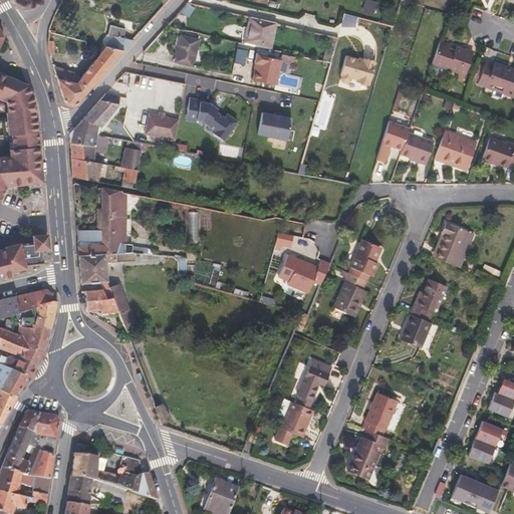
[(375,5),(365,2),(363,12),(372,14),(375,5)]
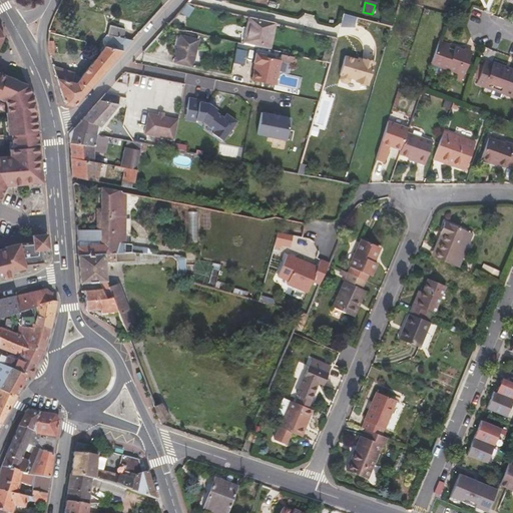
[(343,21),(355,24),(357,16),(345,13),(343,21)]
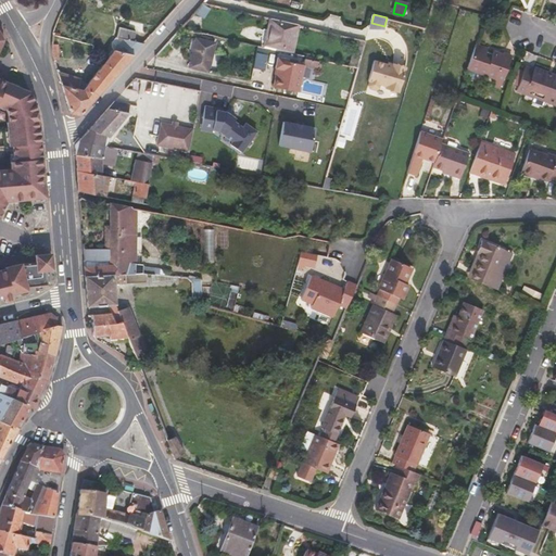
[(264,47),(292,53),(299,25),(269,19),(264,47)]
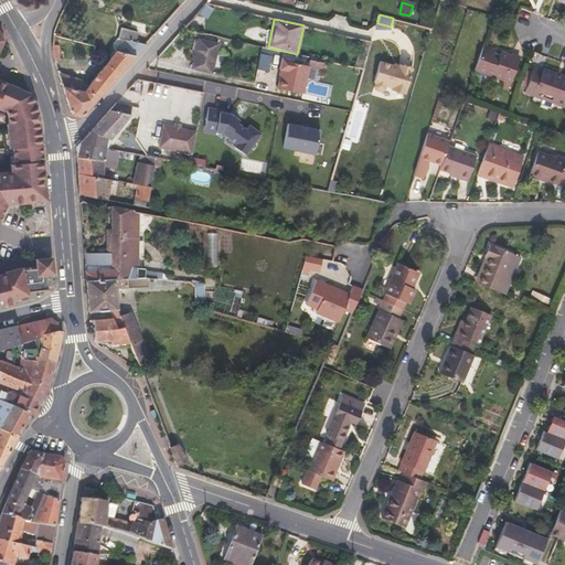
[(118,39),(125,40),(136,41),(138,31),(121,28),(118,39)]
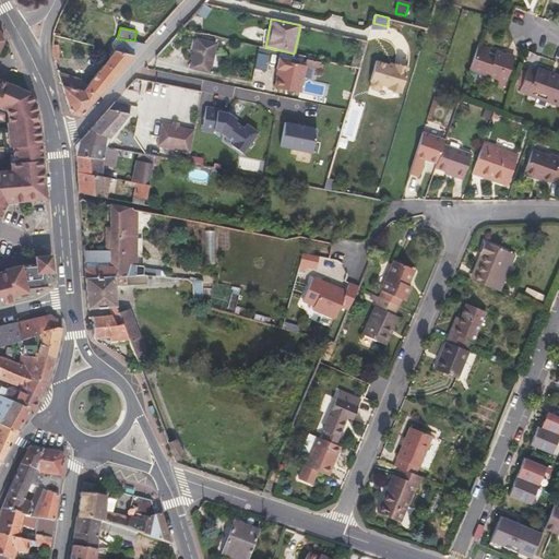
[(0,206),(4,199),(12,198),(13,202),(22,201),(21,197),(42,194),(36,144),(42,144),(39,128),(36,128),(36,125),(35,121),(38,121),(38,118),(31,93),(8,83),(6,82),(0,80),(0,48),(3,40),(0,33),(0,106),(6,109),(8,116),(9,122),(7,122),(8,129),(9,139),(9,147),(12,146),(13,162),(11,162),(11,169),(0,170),(0,206)]
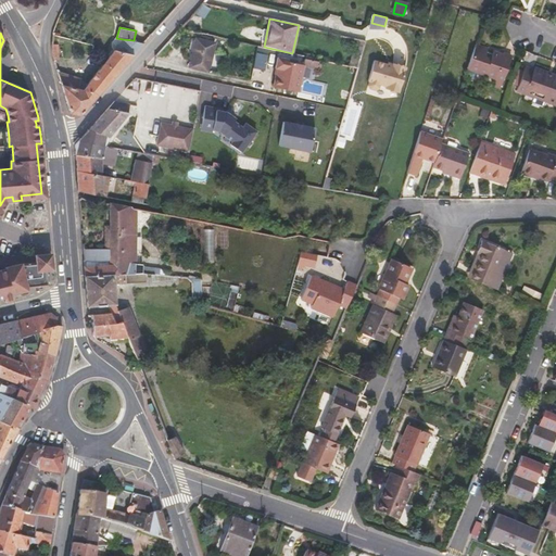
[(115,48),(123,39),(116,38),(112,42),(112,47),(114,50),(115,48)]
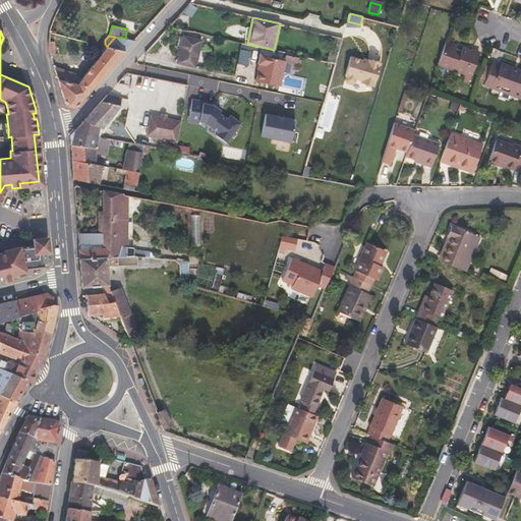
[(201,41),(183,36),(177,62),(195,66),(201,41)]
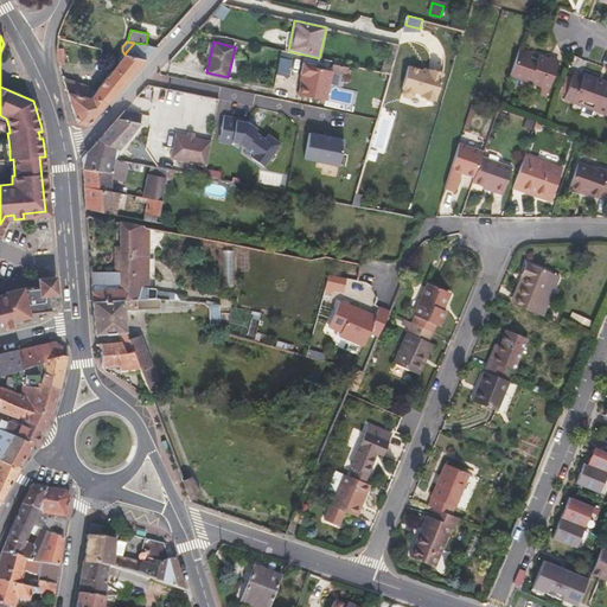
[(126,52),(147,58),(157,48),(146,44),(134,43),(126,52)]
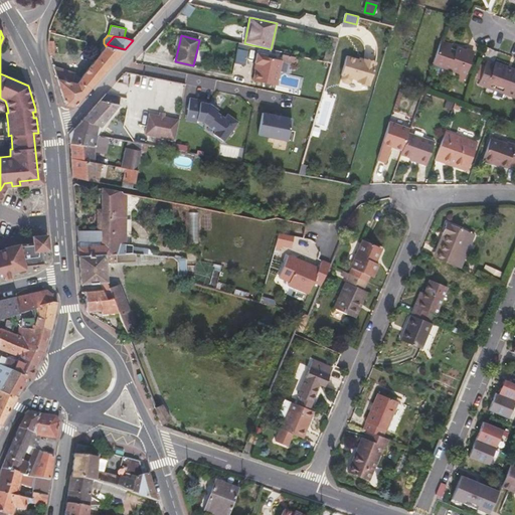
[(452,45),(441,41),(433,64),(458,73),(456,78),(464,81),(474,52),(457,46),(456,50),(451,48),(452,45)]
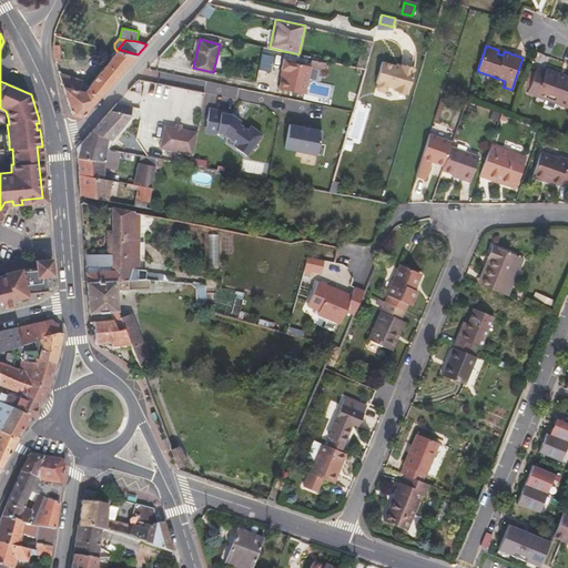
[(82,118),(138,54),(118,49),(117,51),(108,62),(85,91),(80,90),(83,80),(59,72),(71,115),(82,118)]
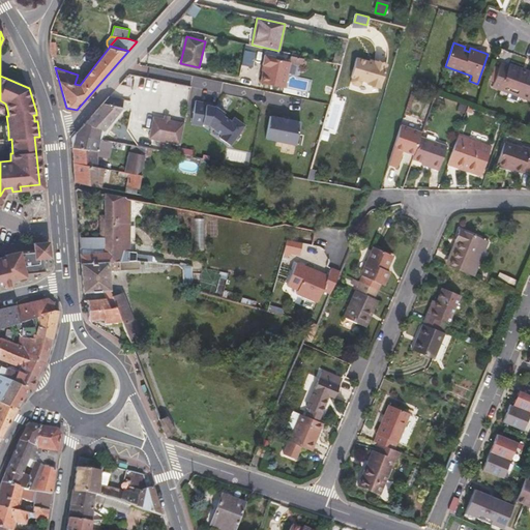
[(253,65),(255,47),(245,46),(243,64),(253,65)]
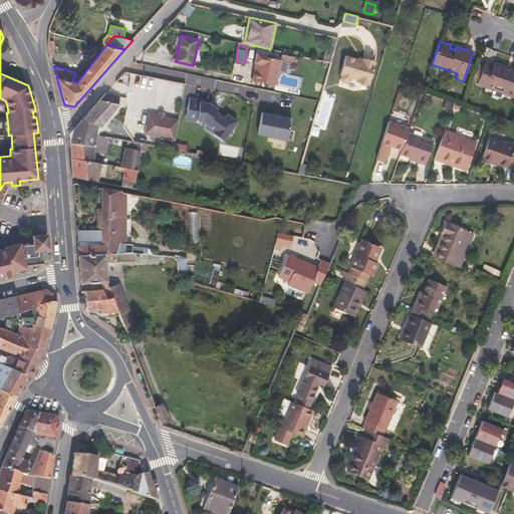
[(257,63),(253,80),(276,85),(281,60),(266,57),(267,55),(257,53),(255,63),(257,63)]
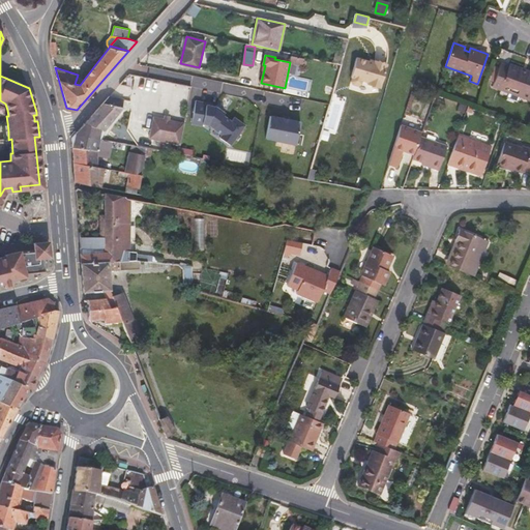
[(305,57),(295,55),(294,63),(303,65),(305,57)]
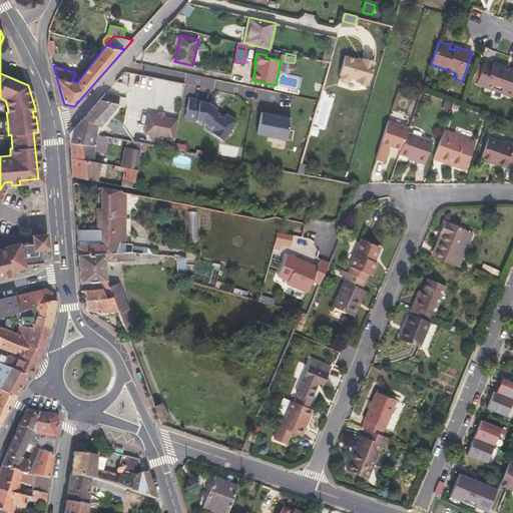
[(362,62),(345,57),(339,76),(341,76),(339,80),(341,83),(346,84),(349,83),(350,79),(356,81),(355,83),(367,87),(374,63),(362,60),(362,62)]
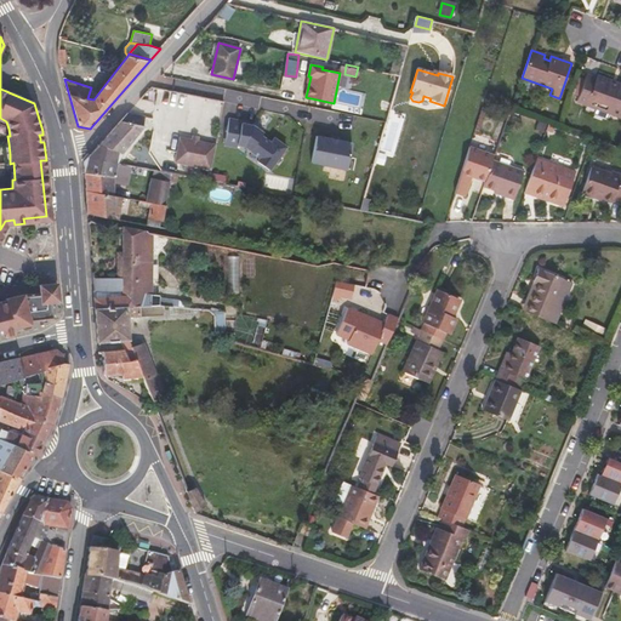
[(597,79),(587,75),(577,100),(620,117),(620,115),(620,85),(613,81),(611,84),(597,79)]
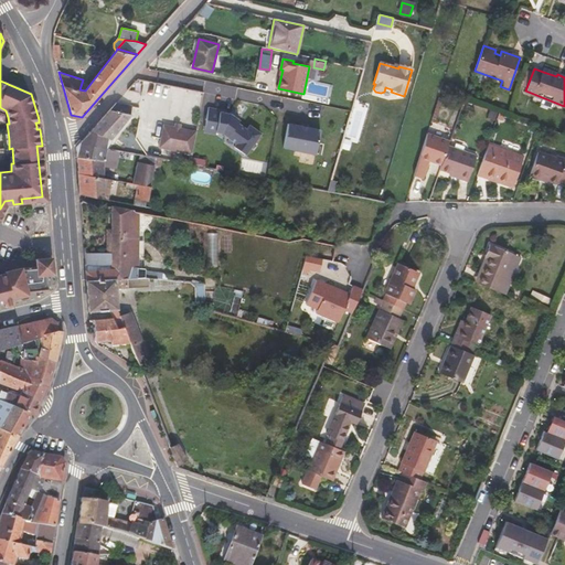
[(437,118),(444,97),(439,96),(433,117),(437,118)]
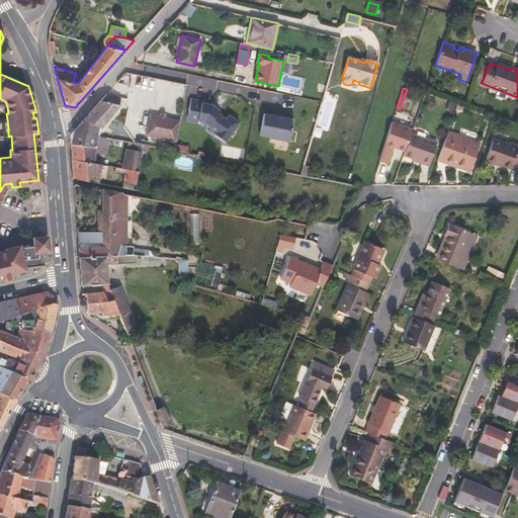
[(105,94),(82,120),(100,125),(119,105),(120,98),(105,94)]
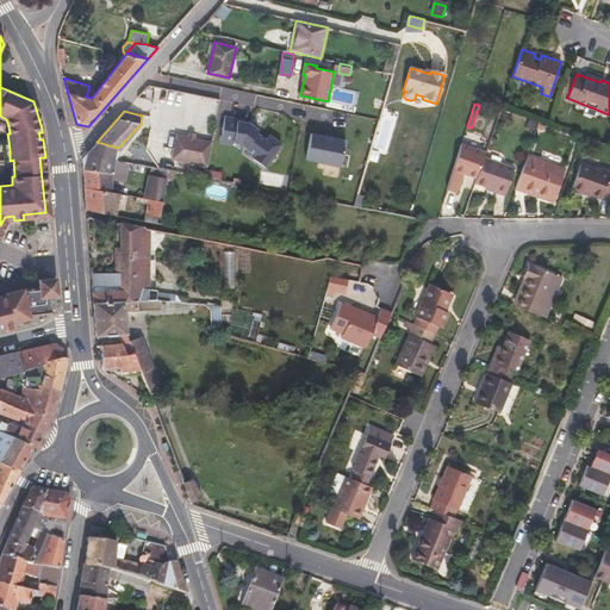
[(260,130),(249,124),(237,122),(238,119),(226,117),(221,142),(232,144),(234,142),(240,143),(248,147),(247,148),(257,155),(255,157),(268,166),(282,143),(271,135),(267,139),(257,134),(260,130)]
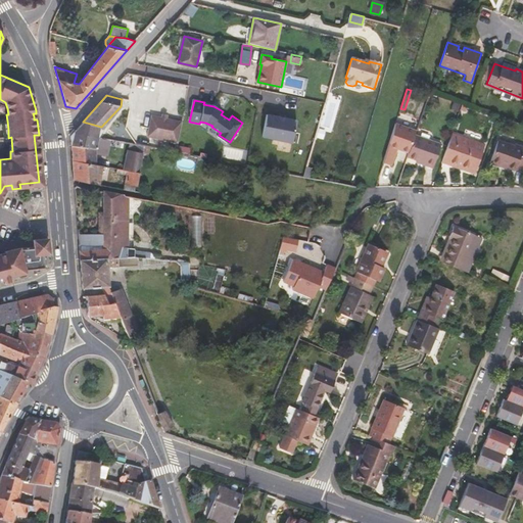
[(147,135),(177,141),(182,120),(167,116),(162,115),(151,113),(147,135)]
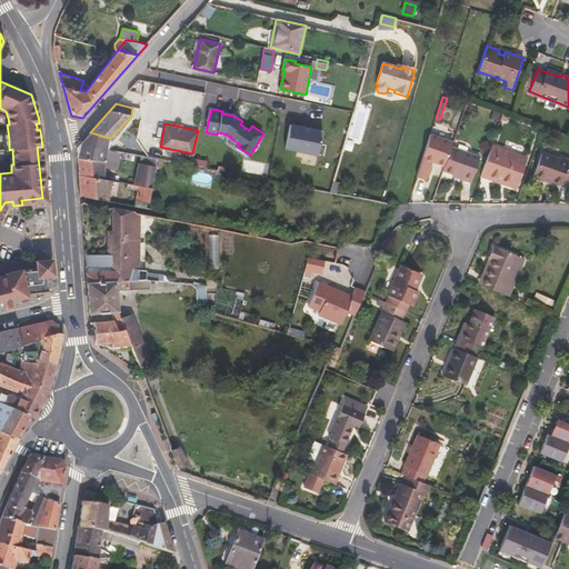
[(322,130),(290,123),(286,149),(295,150),(318,155),(322,130)]
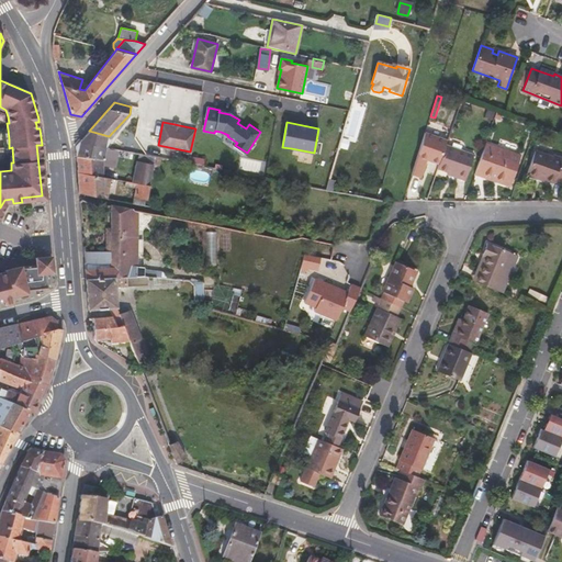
[(77,144),(104,148),(109,136),(89,131),(77,144)]
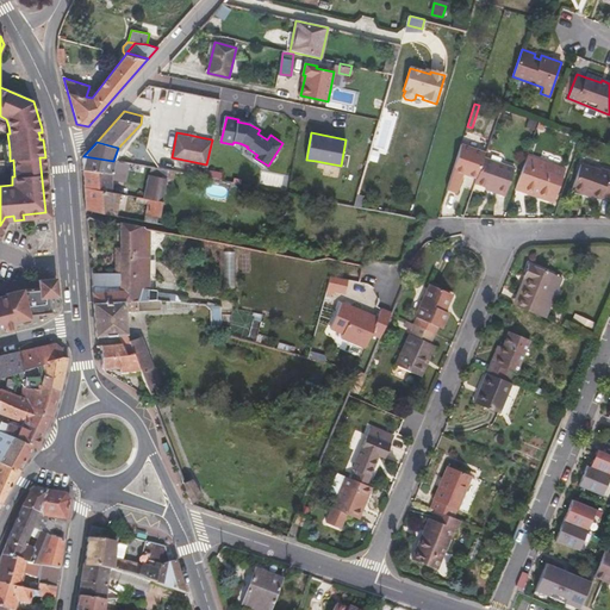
[(485,153),(461,144),(446,190),(455,193),(462,173),(477,178),(484,157),(485,153)]
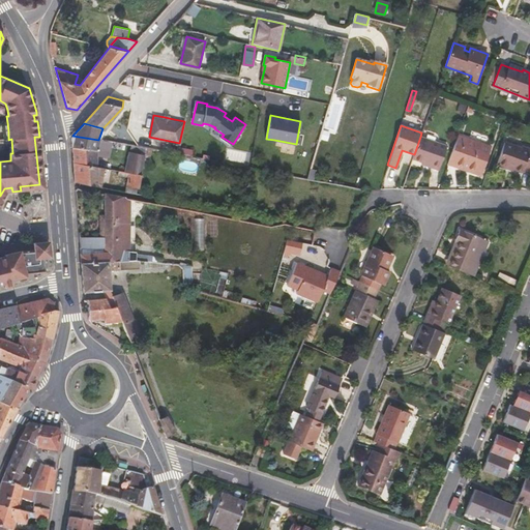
[(458,135),(447,164),(481,176),(492,146),(458,135)]
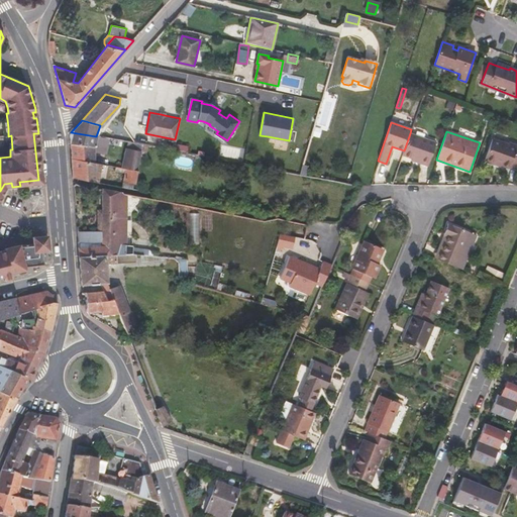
[(71,132),(69,134),(70,144),(94,147),(95,147),(98,136),(96,136),(71,132)]
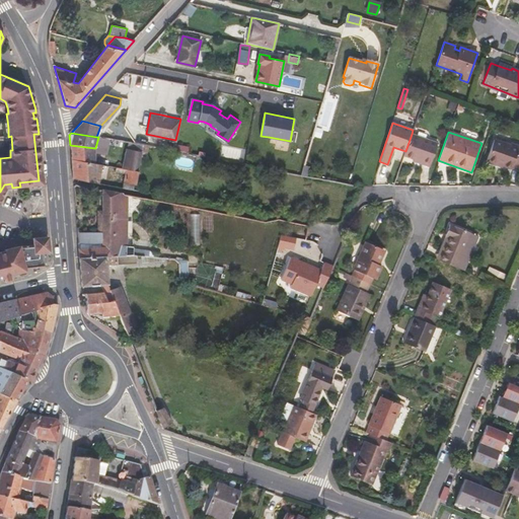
[(43,181),(39,134),(33,134),(39,180),(19,182),(20,187),(43,184),(43,181)]
